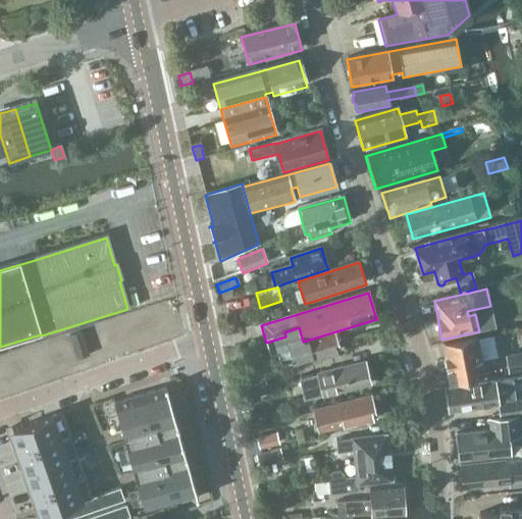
[(304,343),(303,342),(299,327),(284,332),(285,336),(266,343),(270,358),(278,355),(281,365),(297,361),(298,363),(312,358),(313,360),(340,352),(333,333),(304,343)]
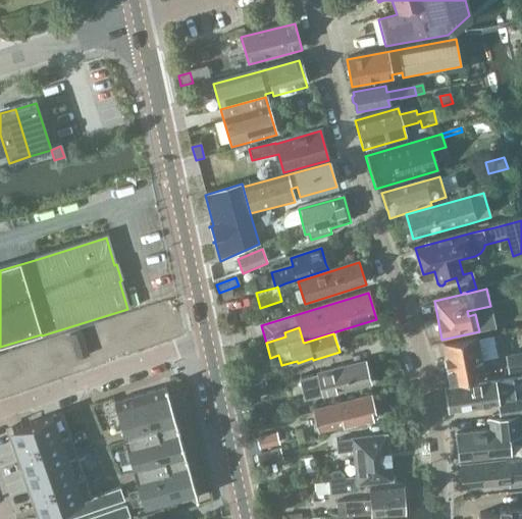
[(451,384),(484,377),(476,339),(442,345),(451,384)]
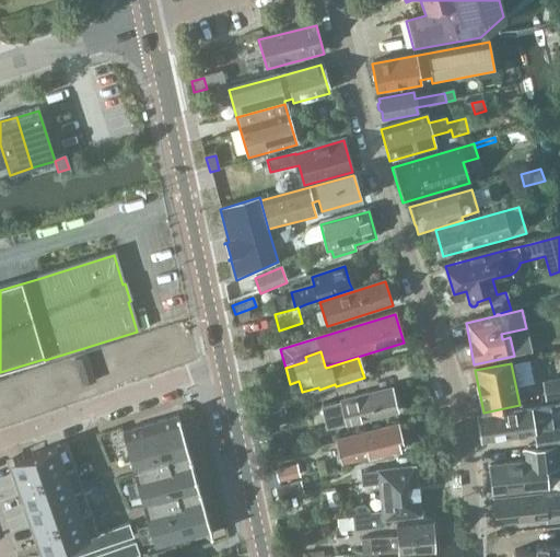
[(546,404),(559,401),(559,380),(543,384),(546,404)]
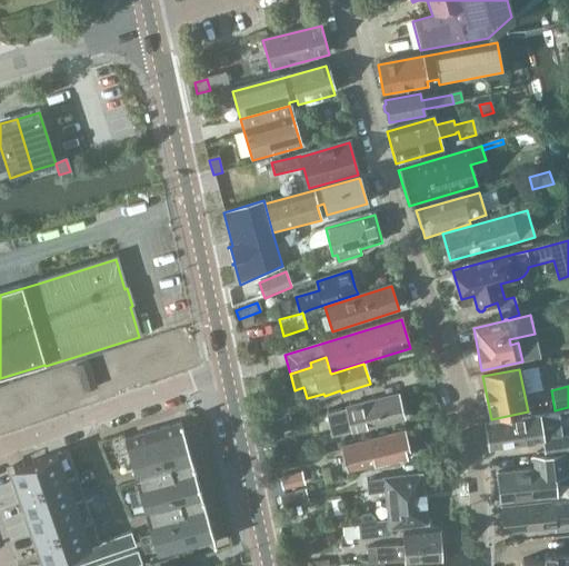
[(352,434),(403,421),(397,396),(347,408),(326,414),(331,437),(340,435),(340,434),(352,430),(352,434)]
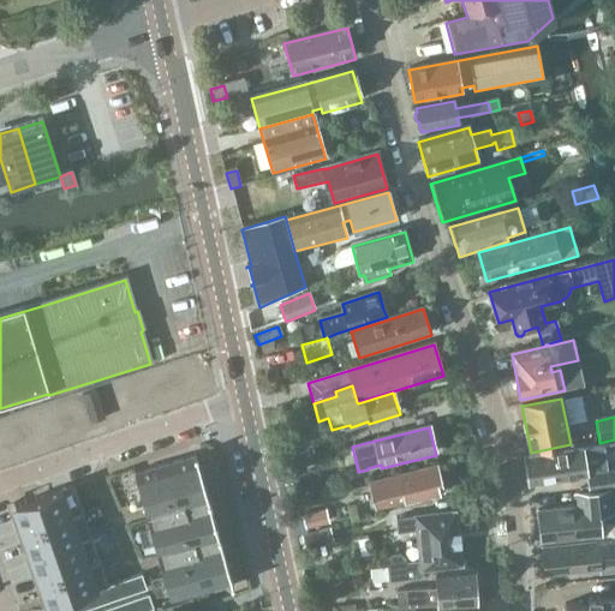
[(592,492),(610,491),(610,490),(614,489),(614,469),(607,471),(603,448),(524,461),(527,489),(587,479),(586,477),(591,475),(592,492)]
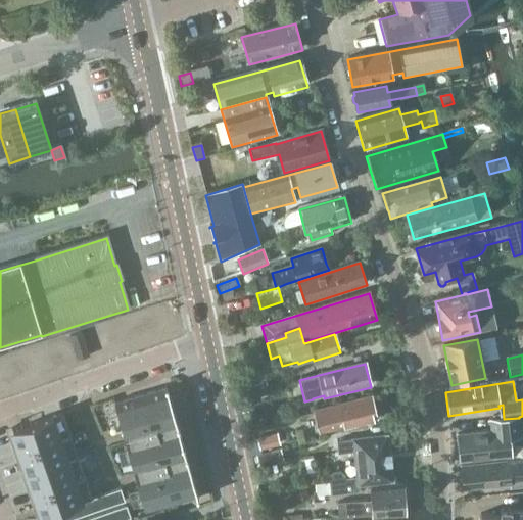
[(125,440),(177,426),(167,389),(114,405),(125,440)]
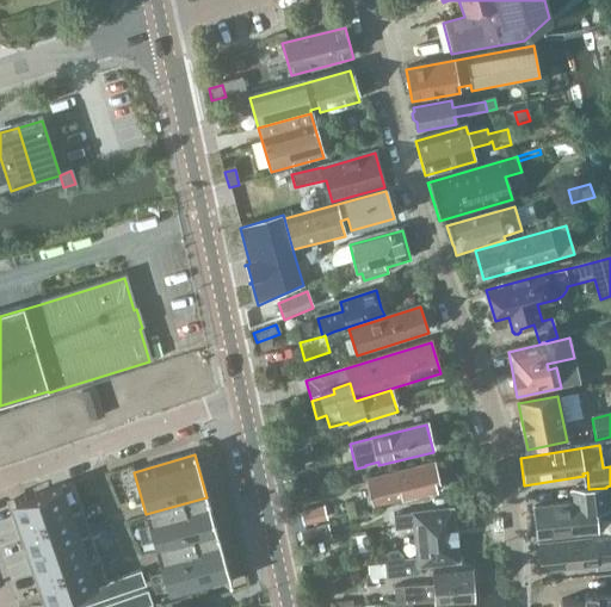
[(374,507),(440,491),(433,464),(366,479),(374,507)]
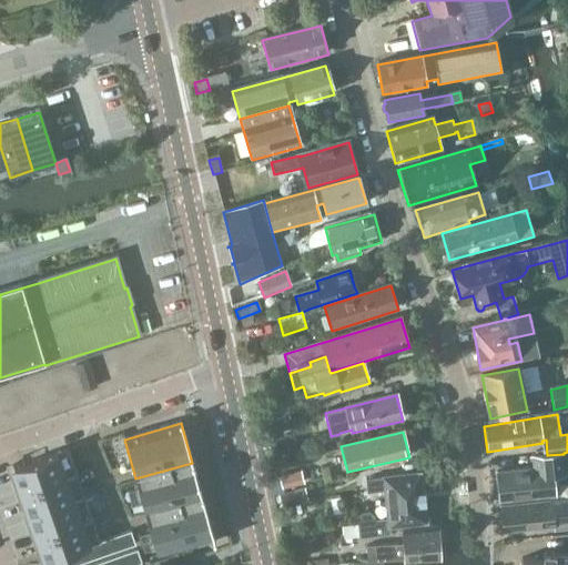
[(21,494),(77,475),(68,451),(13,470),(21,494)]
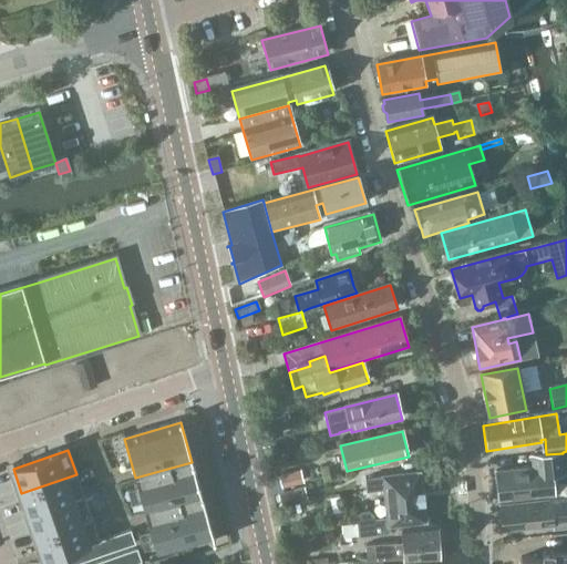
[(500,502),(545,498),(555,496),(554,477),(565,475),(563,453),(546,454),(529,455),(531,470),(496,473),(500,502)]
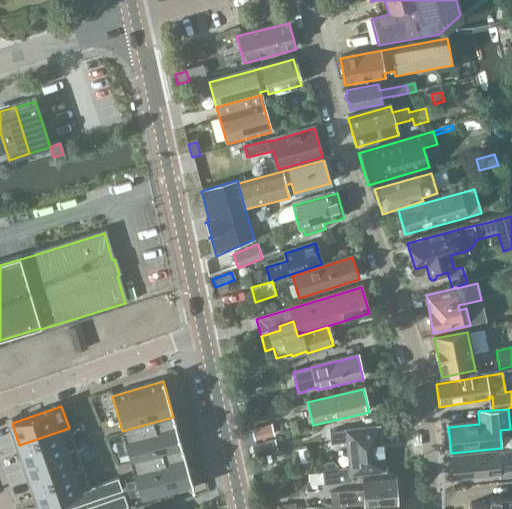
[(122,431),(132,466),(183,452),(173,417),(122,431)]
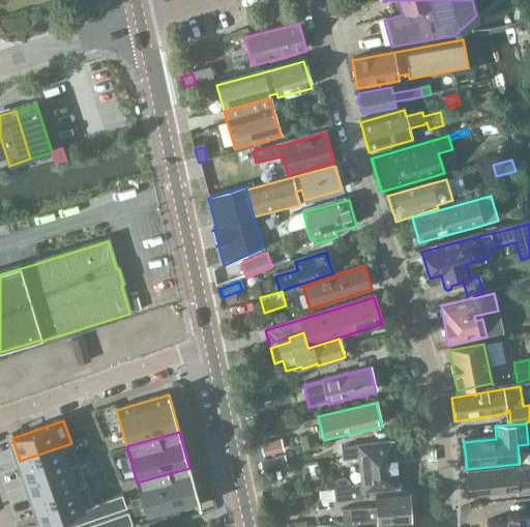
[(282,452),(280,441),(261,446),(263,457),(282,452)]
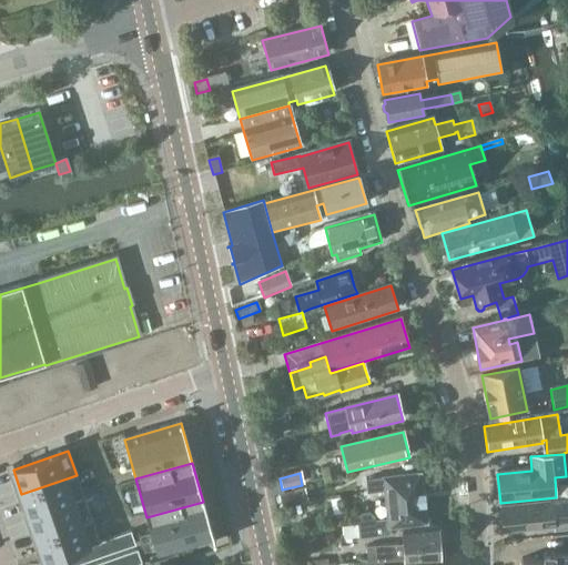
[(29,516),(84,497),(77,475),(21,494),(29,516)]
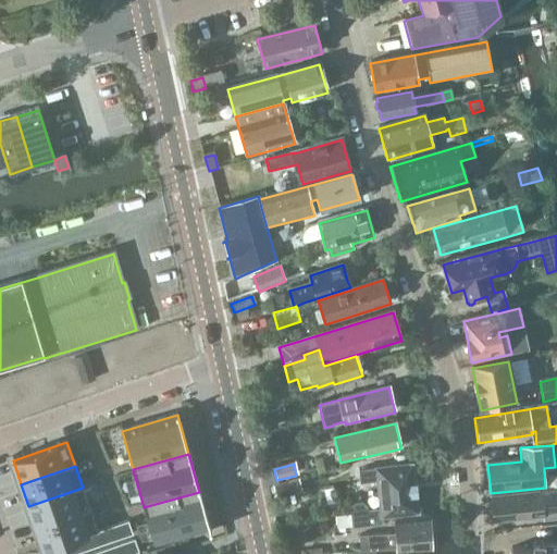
[(350,508),(351,516),(353,529),(382,526),(381,518),(418,514),(412,466),(362,471),(363,484),(378,483),(381,512),(368,514),(367,507),(362,503),(354,504),(350,508)]
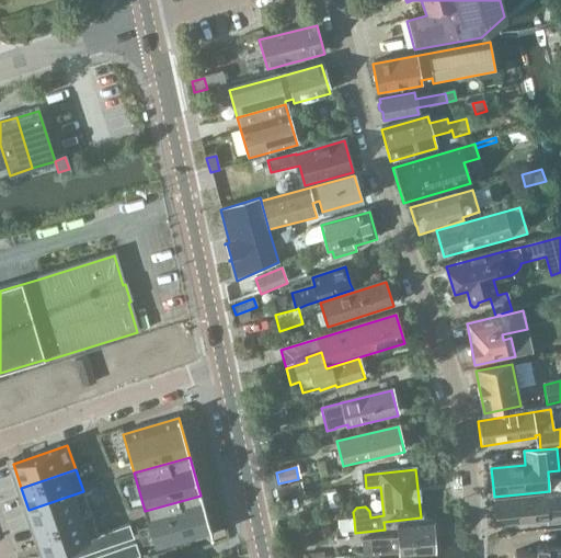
[(277,504),(304,498),(299,484),(274,489),(277,504)]
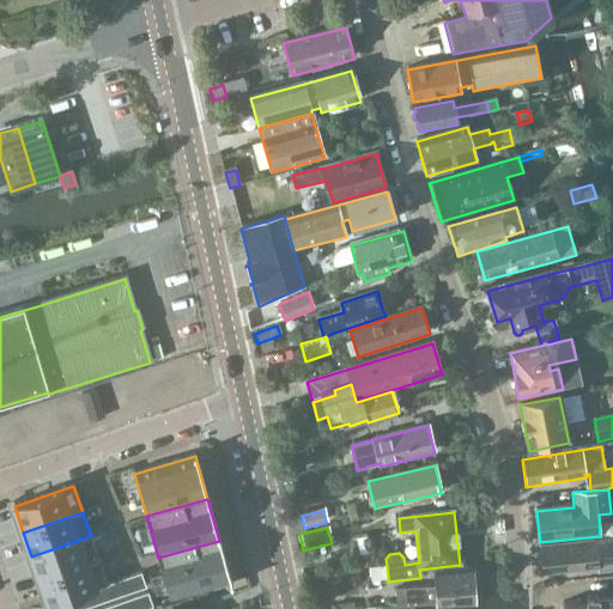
[(40,582),(99,560),(91,536),(31,556),(40,582)]
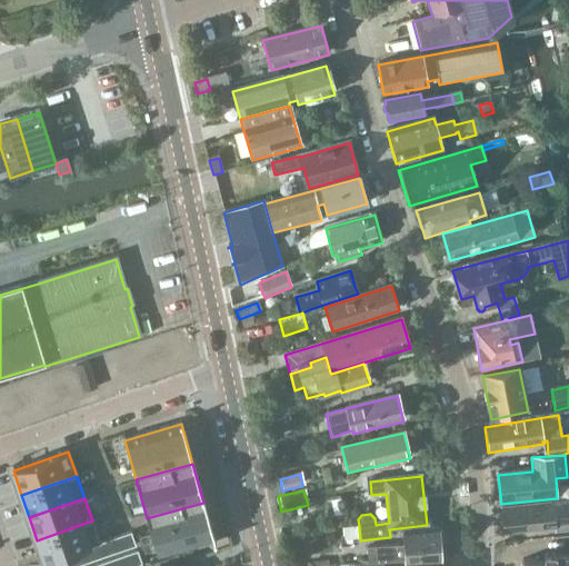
[(568,504),(568,498),(555,499),(556,505),(553,505),(552,504),(501,509),(505,535),(556,529),(556,526),(568,524),(568,504)]
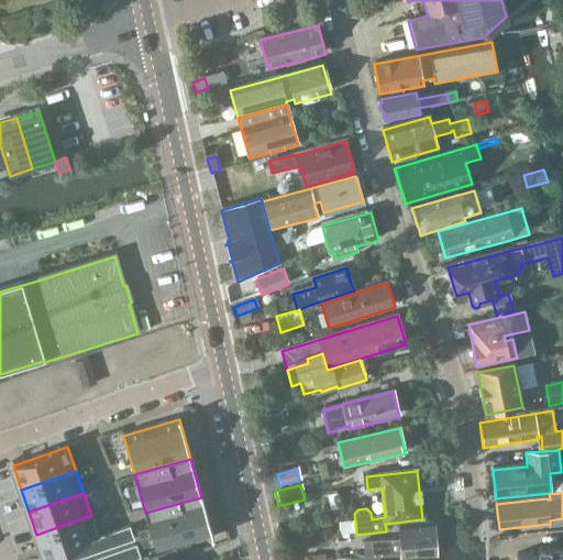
[(212,536),(201,497),(145,513),(156,552),(212,536)]
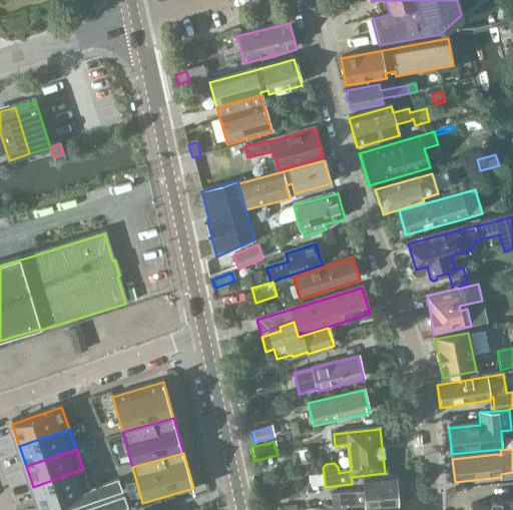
[(83,469),(33,487),(41,508),(46,506),(53,504),(60,501),(67,499),(74,496),(82,494),(89,492),(90,491),(83,469)]
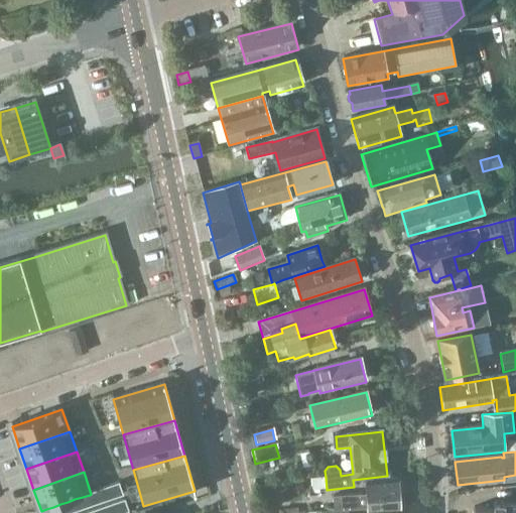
[(334,512),(344,512),(399,508),(398,479),(366,483),(367,496),(333,498),(334,512)]
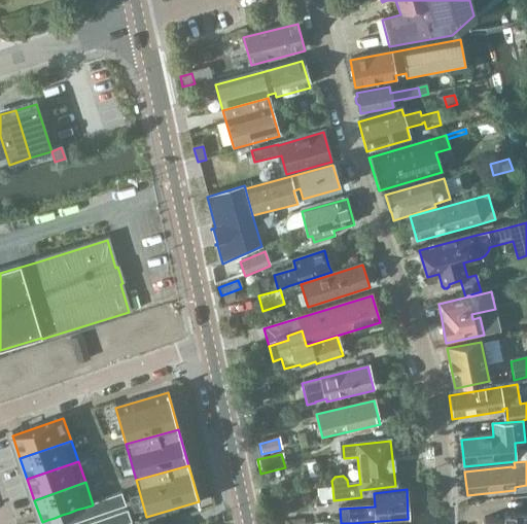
[(121,494),(113,497),(117,510),(126,508),(121,494)]
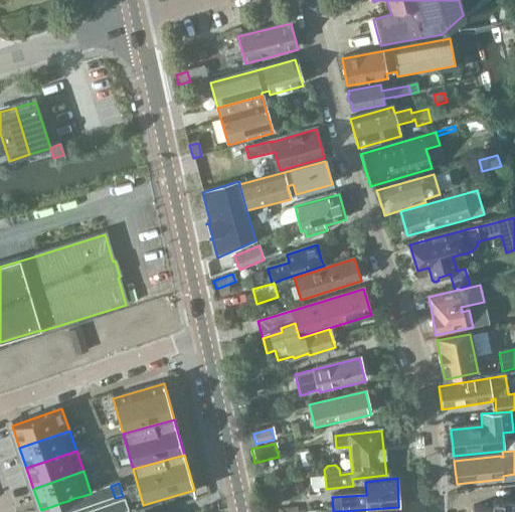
[(115,498),(111,486),(104,489),(108,501),(115,498)]
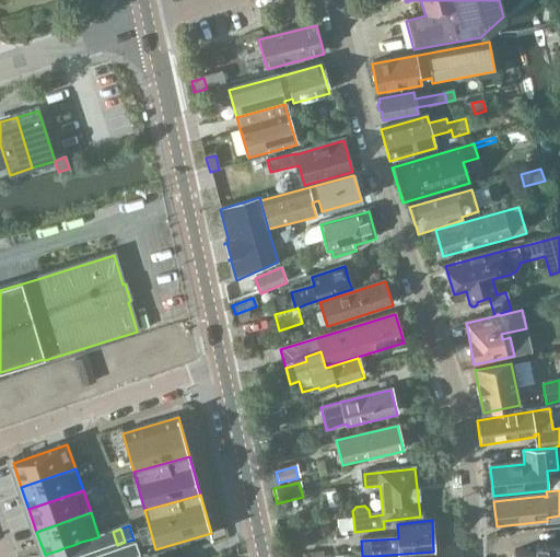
[(109,547),(117,545),(113,532),(105,534),(109,547)]
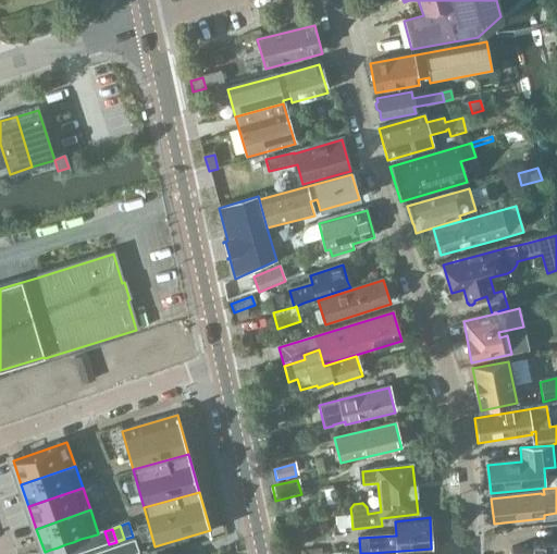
[(101,548),(109,544),(104,531),(98,533),(97,534),(101,548)]
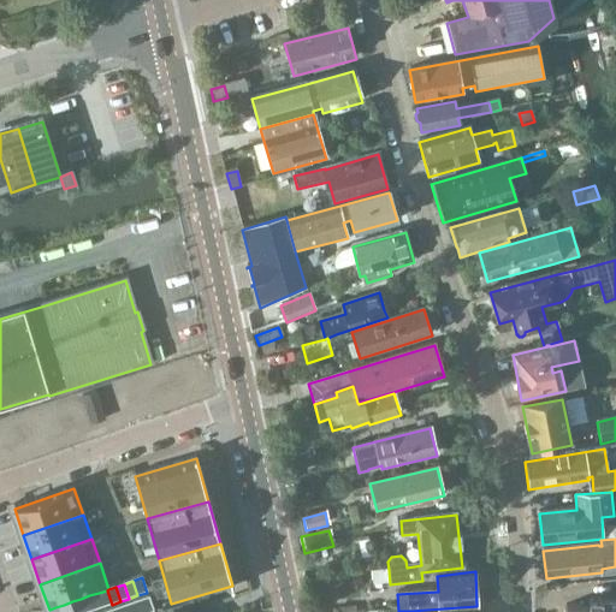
[(104,607),(112,605),(107,590),(99,593),(104,607)]
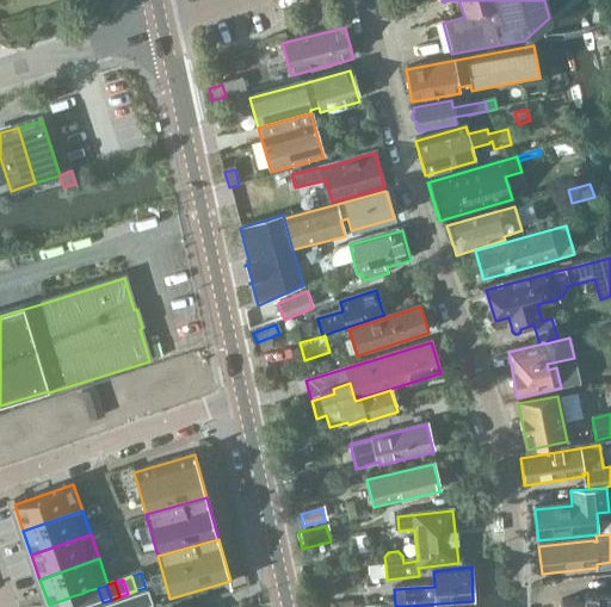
[(94,606),(103,602),(98,588),(88,590),(94,606)]
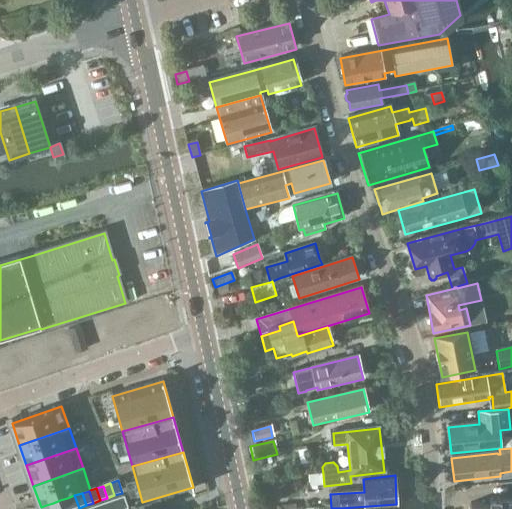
[(79,508),(74,495),(67,498),(70,508),(79,508)]
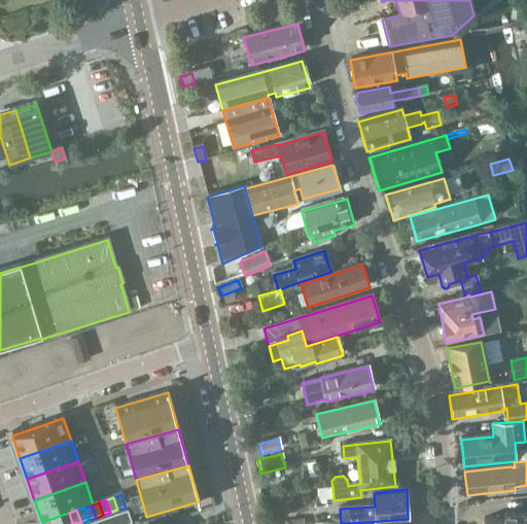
[(119,515),(123,523),(132,523),(128,512),(119,515)]
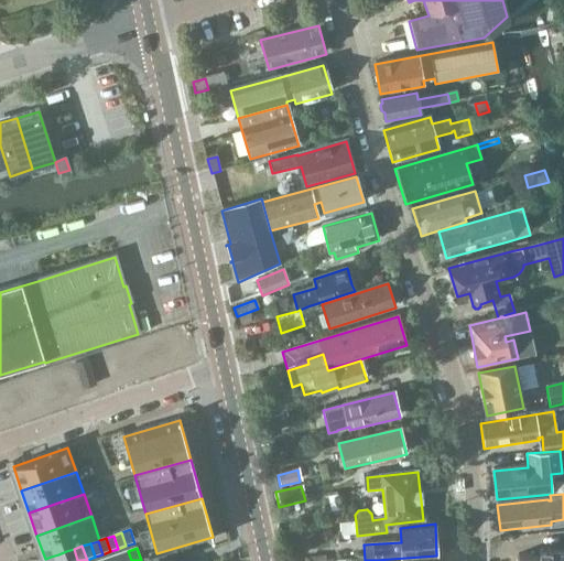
[(77,560),(74,549),(66,551),(69,560),(77,560)]
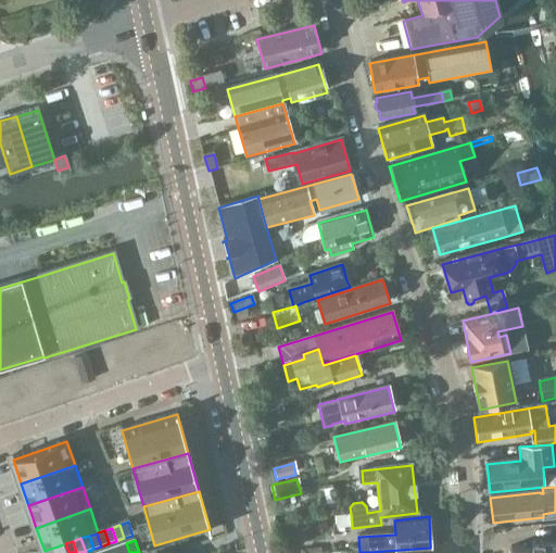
[(555,552),(555,542),(531,544),(531,549),(510,549),(510,552),(555,552)]
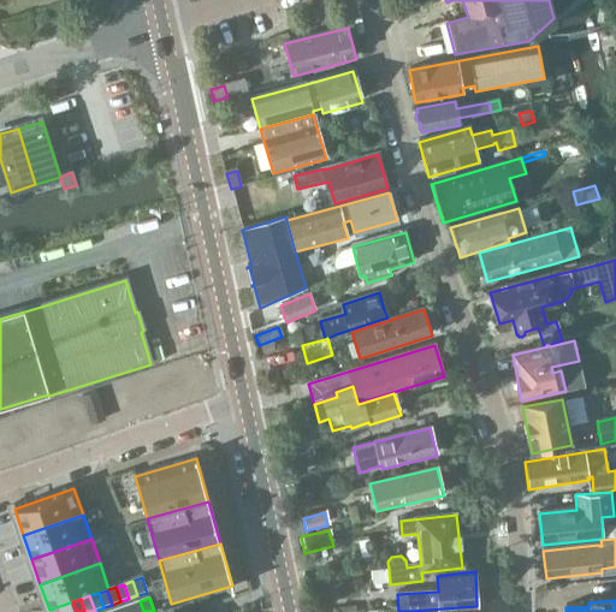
[(76,611),(72,601),(64,605),(66,611),(76,611)]
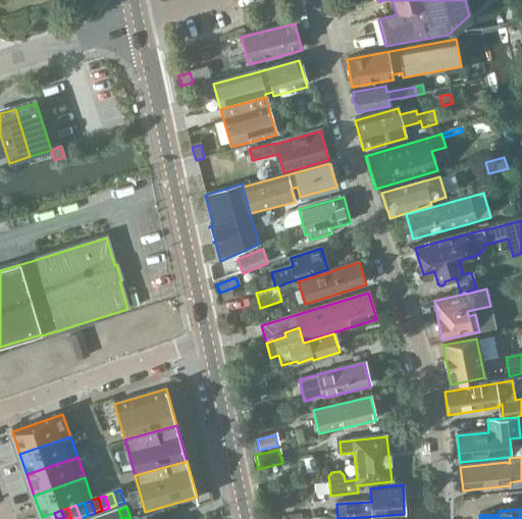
[(121,518),(118,510),(111,512),(113,518),(121,518)]
